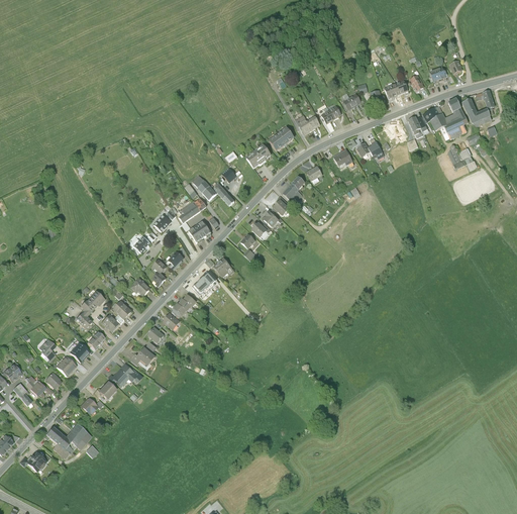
[(459,60),(449,64),(453,74),(463,70),(459,60)]
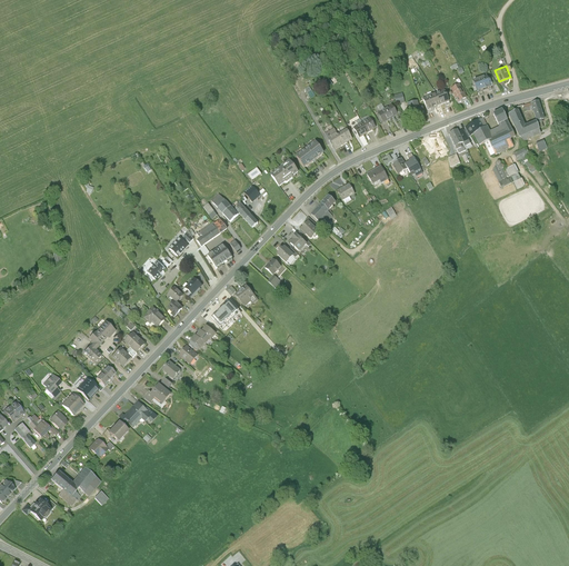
[(487,72),(472,77),(477,90),(491,85),(487,72)]
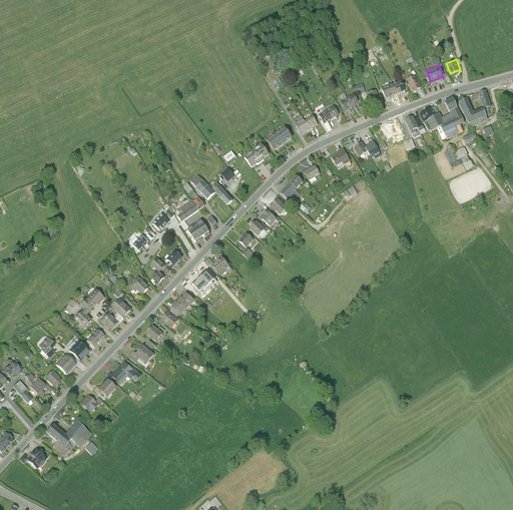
[(415,74),(407,78),(413,91),(421,86),(415,74)]
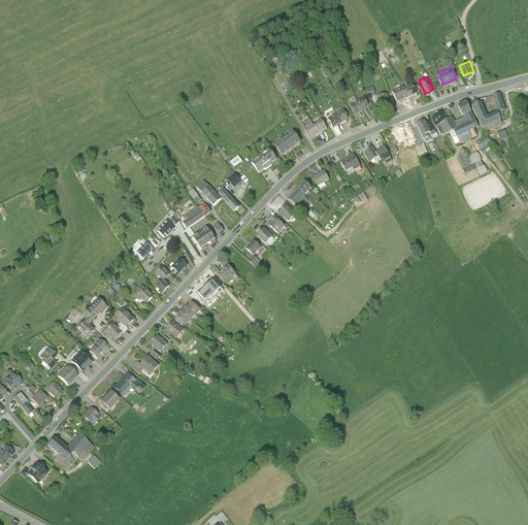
[(288,77),(284,79),(289,89),(293,86),(288,77)]
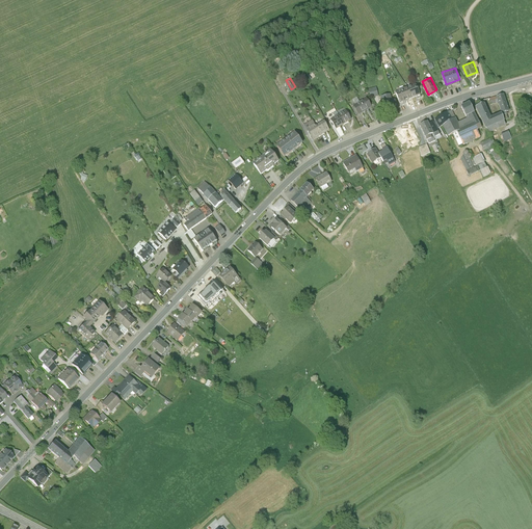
[(416,82),(405,86),(410,98),(420,94),(416,82)]
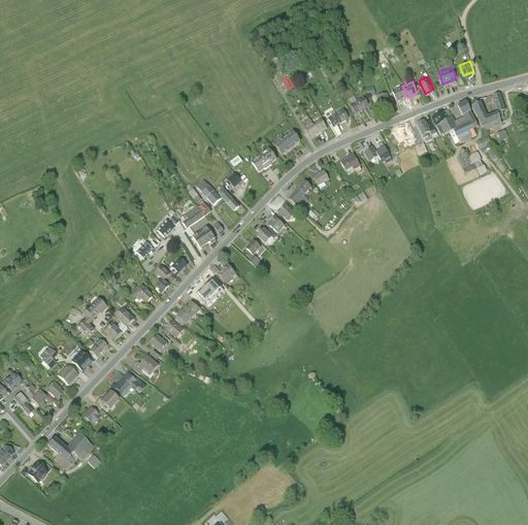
[(364,87),(369,95),(375,94),(373,85),(364,87)]
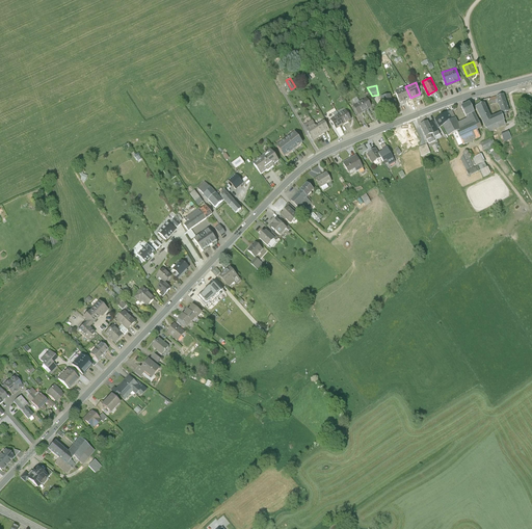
[(405,86),(395,89),(400,102),(410,98),(405,86)]
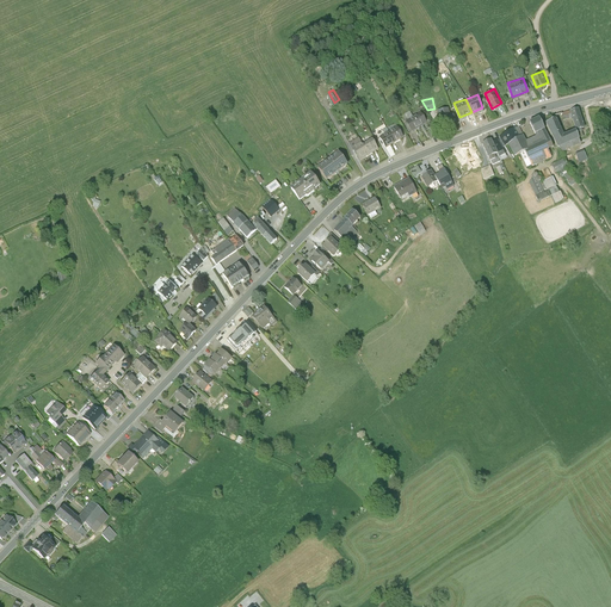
[(579,105),(571,109),(576,128),(576,129),(586,125),(579,105)]
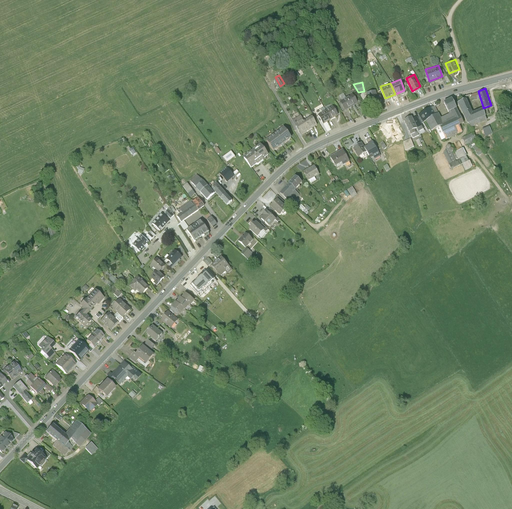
[(375,89),(367,91),(369,103),(382,100),(381,94),(377,95),(375,89)]
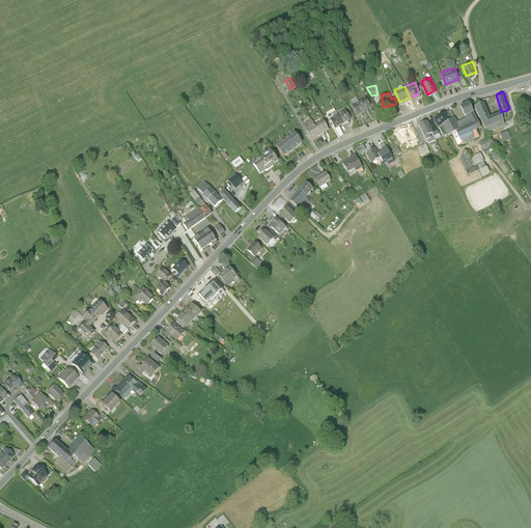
[(365,109),(371,106),(366,95),(359,100),(365,109)]
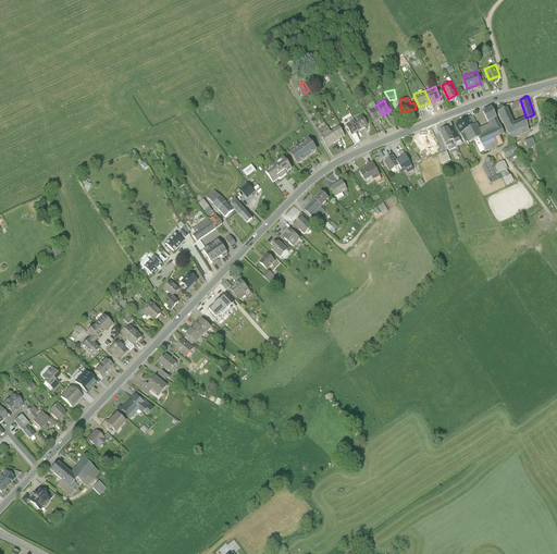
[(375,119),(383,114),(376,105),(370,108),(375,119)]
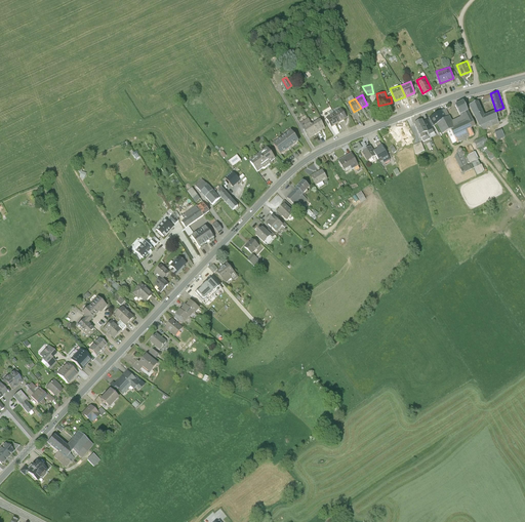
[(460,114),(468,110),(462,99),(455,103),(460,114)]
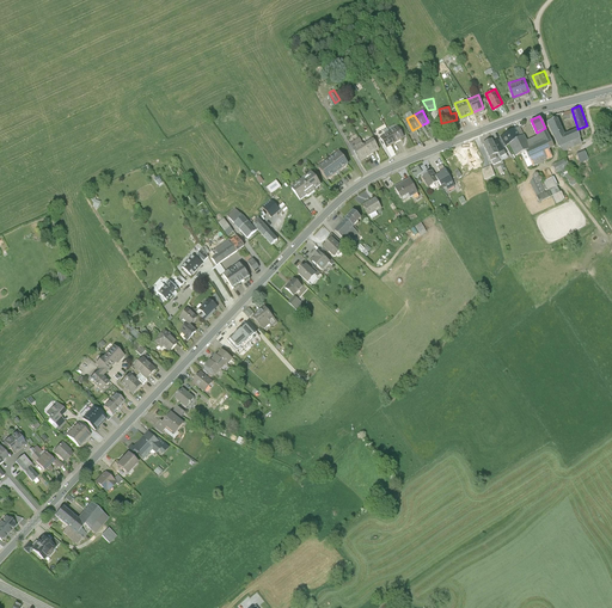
[(558,146),(563,151),(582,142),(577,129),(577,128),(565,133),(558,116),(548,121),(558,146)]
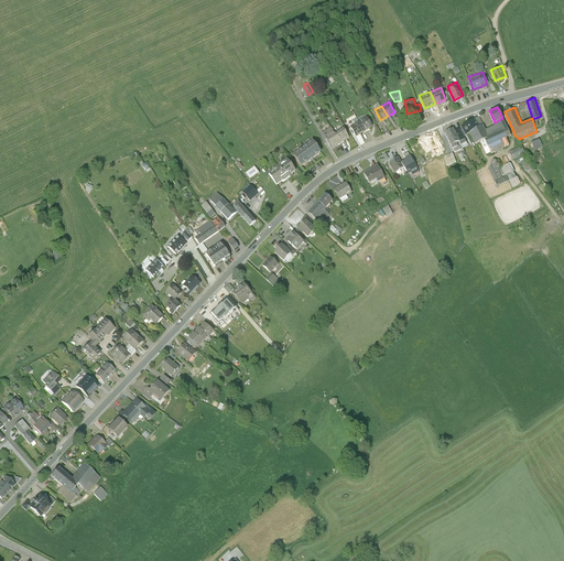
[(462,125),(466,133),(468,130),(484,122),(478,114),(462,125)]
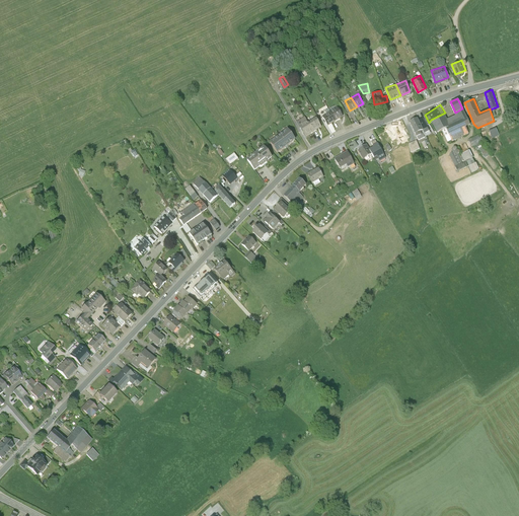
[(338,105),(329,109),(335,119),(343,115),(338,105)]
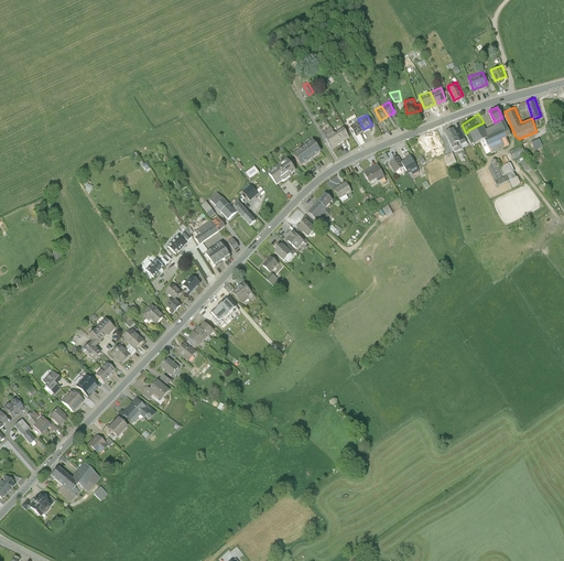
[(475,143),(485,139),(488,147),(491,152),(510,143),(507,136),(511,135),(509,131),(508,128),(502,118),(495,122),(496,123),(486,128),(484,122),(468,130),(475,143)]
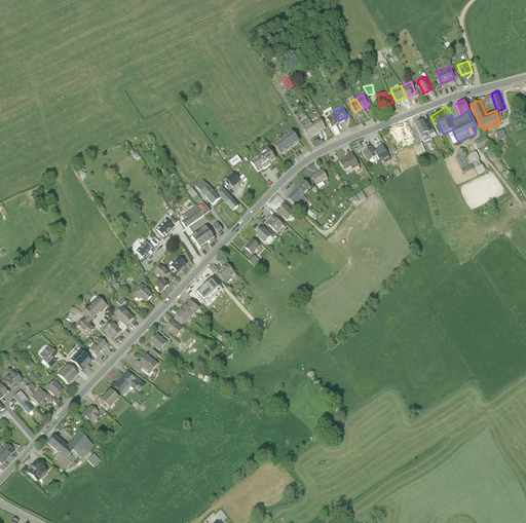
[(334,111),(326,116),(332,125),(339,120),(334,111)]
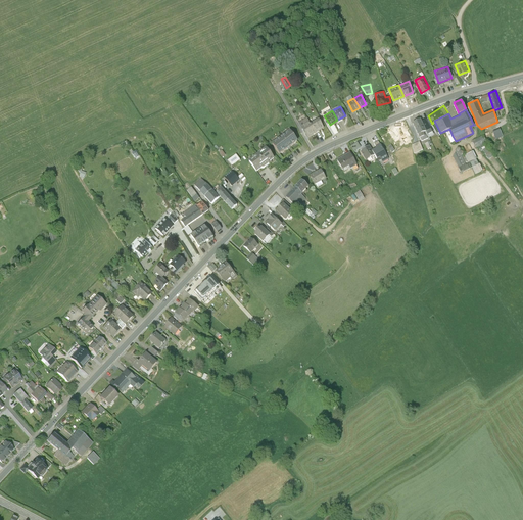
[(311,122),(306,115),(299,120),(307,135),(316,131),(311,122)]
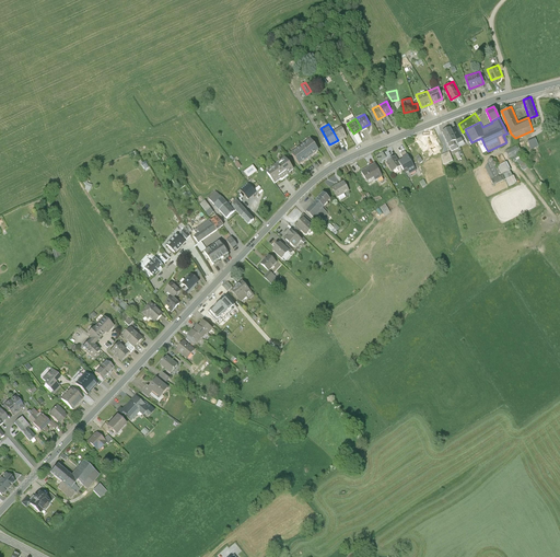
[(341,125),(333,130),(338,140),(347,135),(341,125)]
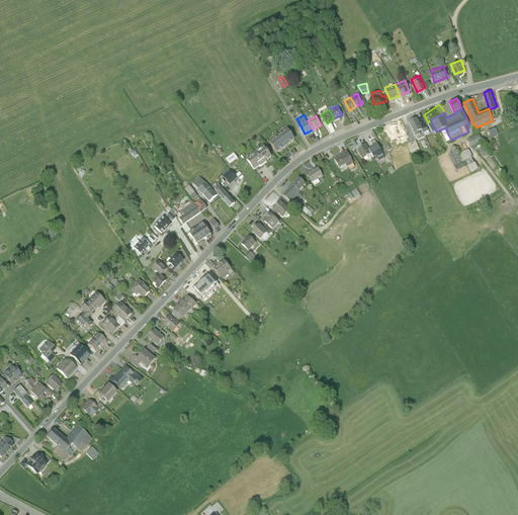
[(417,116),(408,120),(416,136),(429,129),(422,115),(418,118),(417,116)]
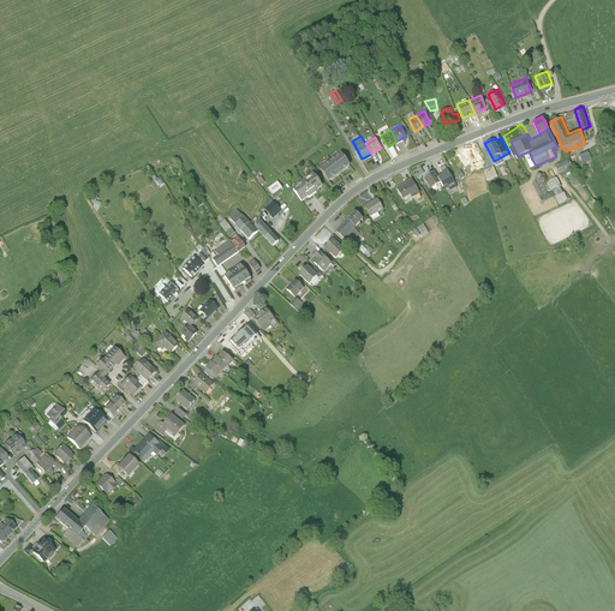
[(472,144),(459,151),(464,160),(471,156),(476,166),(484,161),(482,156),(479,157),(472,144)]
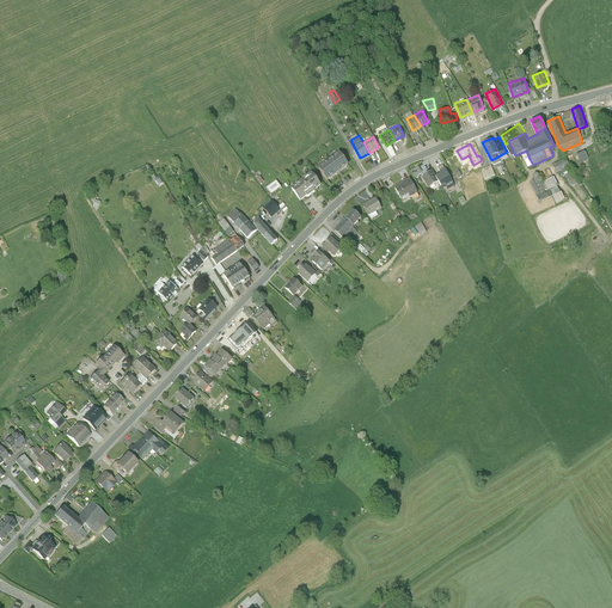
[(586,148),(577,151),(580,159),(589,157),(586,148)]
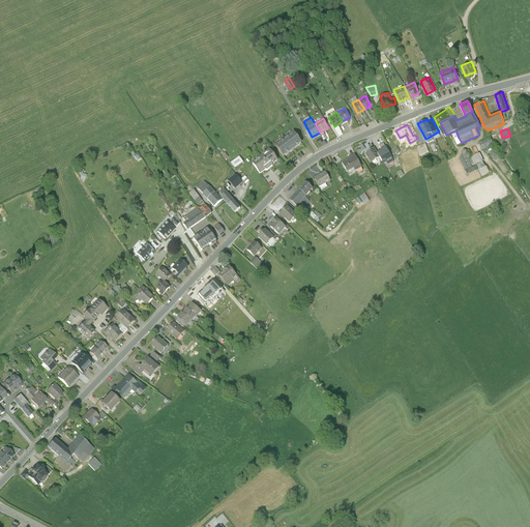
[(297,135),(293,129),(274,143),(278,148),(283,154),(301,141),(297,135)]
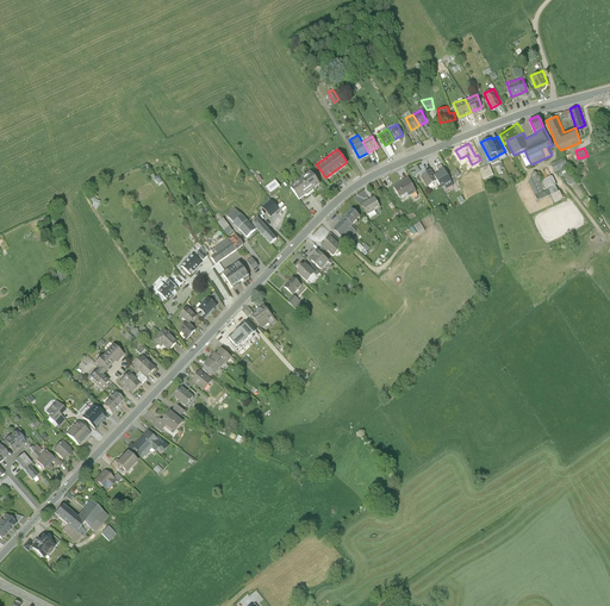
[(565,155),(551,162),(554,170),(568,164),(565,155)]
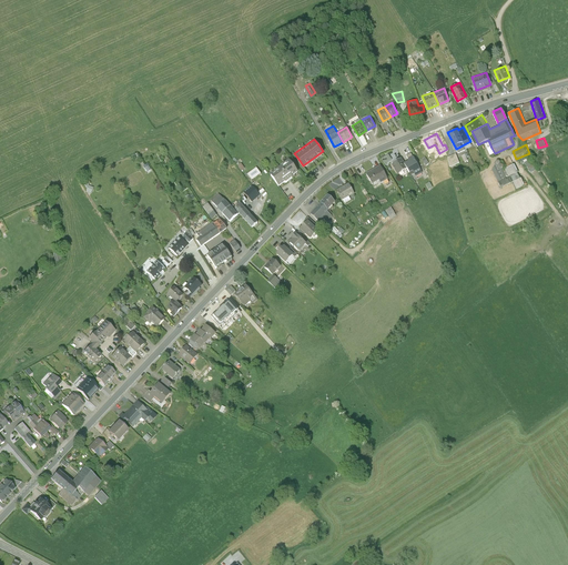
[(456,152),(447,155),(450,165),(459,161),(456,152)]
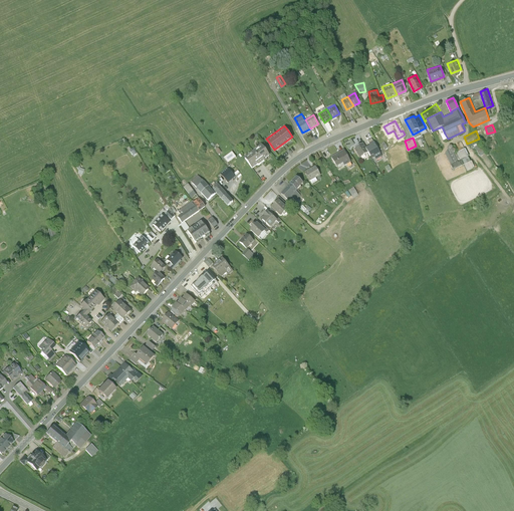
[(369,144),(365,146),(368,152),(370,155),(373,154),(376,159),(382,155),(373,140),(373,141),(369,143),(368,143),(369,144)]
